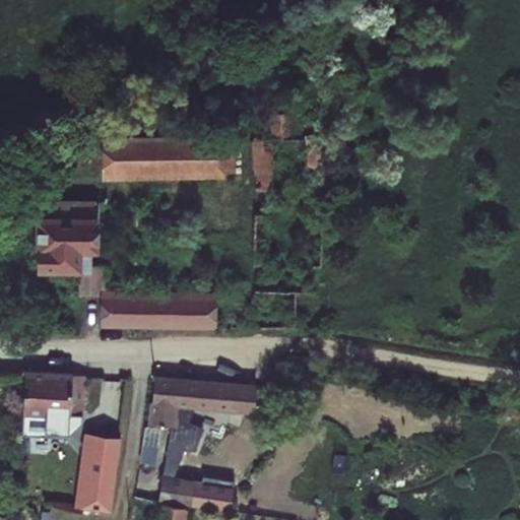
[(265,137),(253,138),(252,185),(272,187),(274,140),(298,140),(299,112),(271,113),(270,126),(265,127),(265,137)]
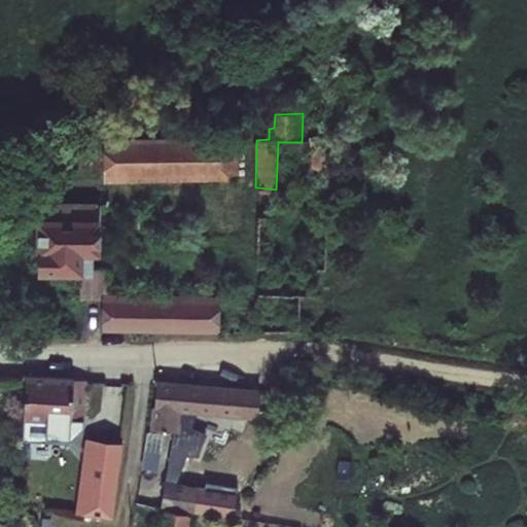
[(239,175),(239,137),(104,138),(103,181),(230,179),(230,174),(239,175)]
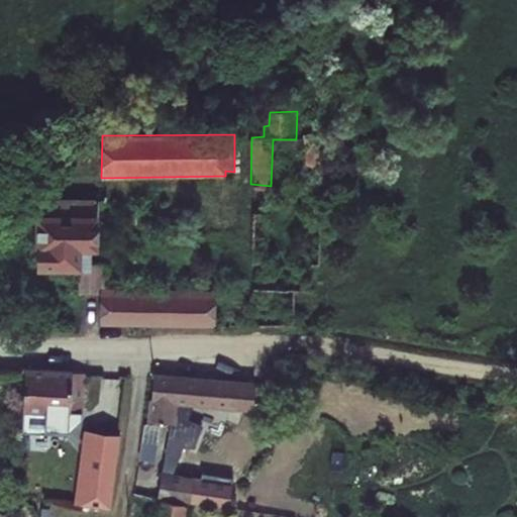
[(215,289),(105,287),(105,265),(91,262),(90,249),(99,249),(97,215),(100,216),(100,202),(96,197),(37,197),(37,271),(78,271),(79,293),(100,294),(100,325),(215,325),(215,302),(215,289)]
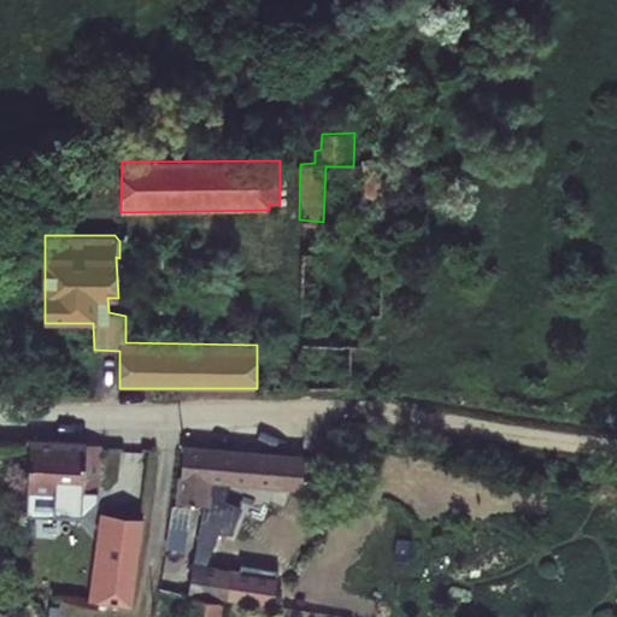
[(87,446),(87,442),(30,439),(27,517),(81,519),(101,498),(103,446),(87,446)]
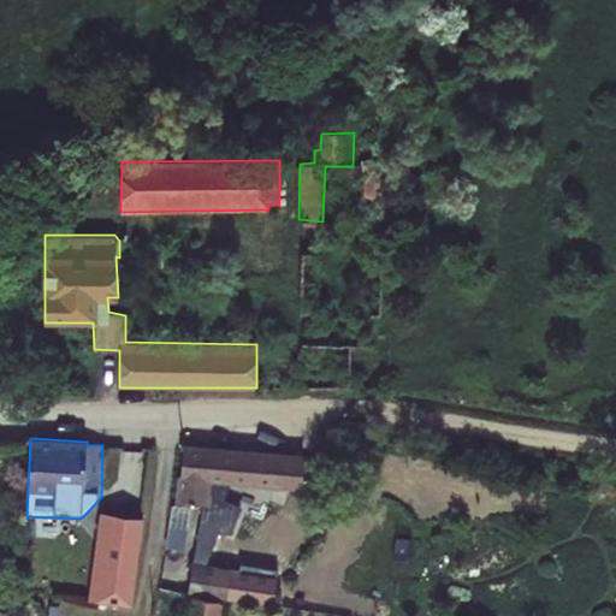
[(306,455),(183,445),(181,475),(178,477),(175,502),(183,503),(200,504),(209,505),(212,483),(303,491),(303,487),(306,461),(306,455)]
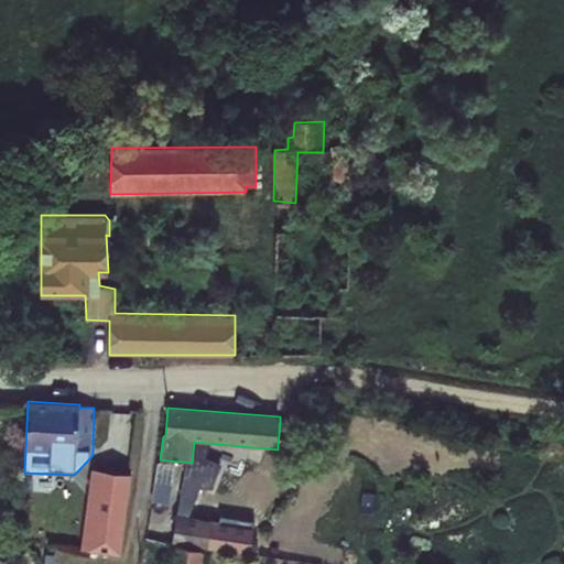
[(280,422),(278,446),(286,446),(288,422),(280,422)]
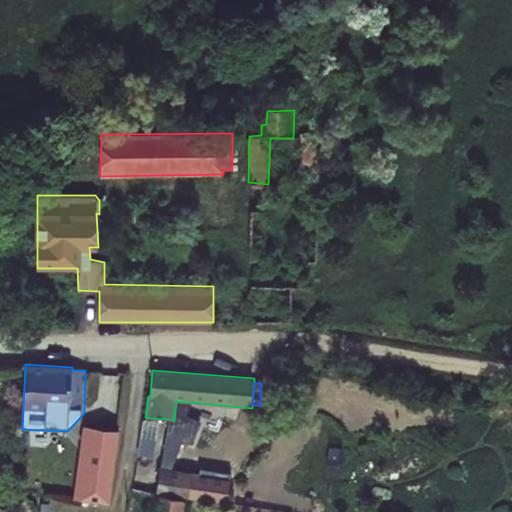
[(109,504),(120,431),(83,426),(73,500),(109,504)]
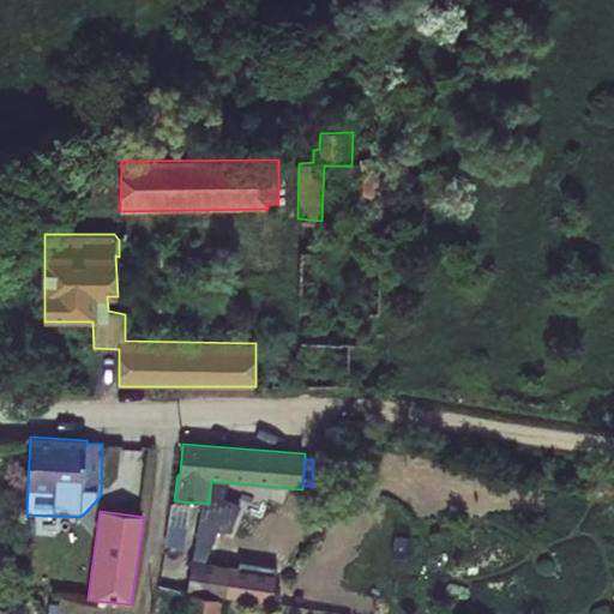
[(192,521),(180,518),(174,545),(186,547),(192,521)]
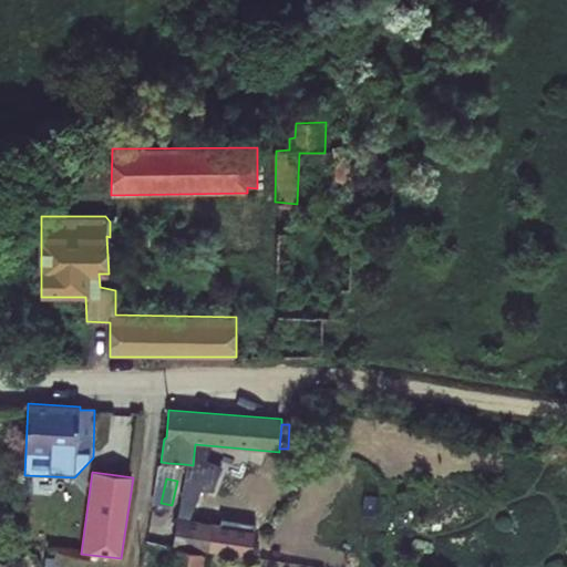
[(177,548),(174,566),(205,566),(207,555),(177,548)]
